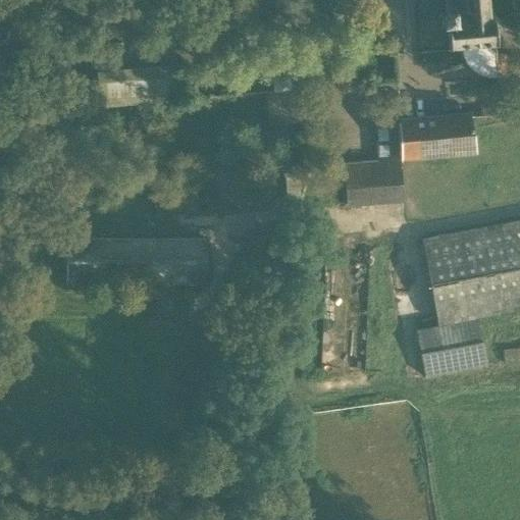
[(445,0),(447,13),(442,13),(443,29),(448,28),(450,49),(462,48),(463,53),(465,58),(467,63),(469,66),(473,70),(477,72),(481,75),(485,76),(494,79),(499,79),(501,98),(516,96),(512,55),(498,56),(497,44),(498,43),(502,39),(501,27),(496,23),(496,19),(490,19),(488,0),(445,0)]
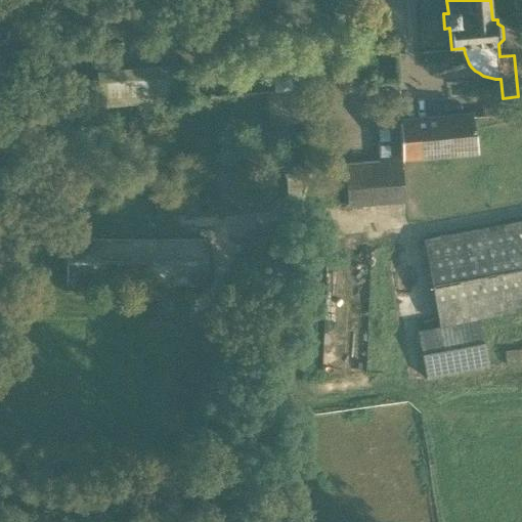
[(178,66),(98,72),(101,107),(181,101),(178,66)]
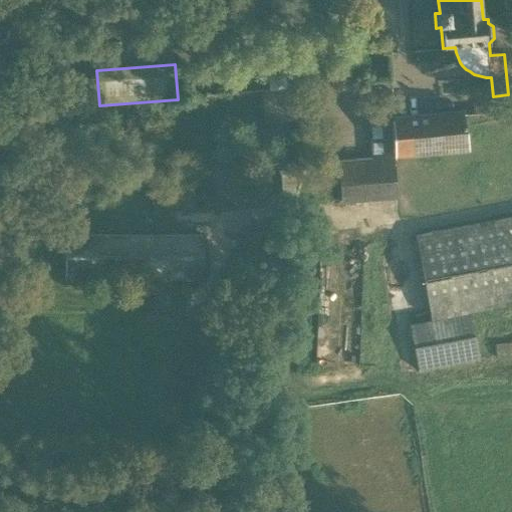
[(373,160),(396,159),(470,152),(466,110),(393,116),(393,120),(389,120),(370,122),(373,160)]
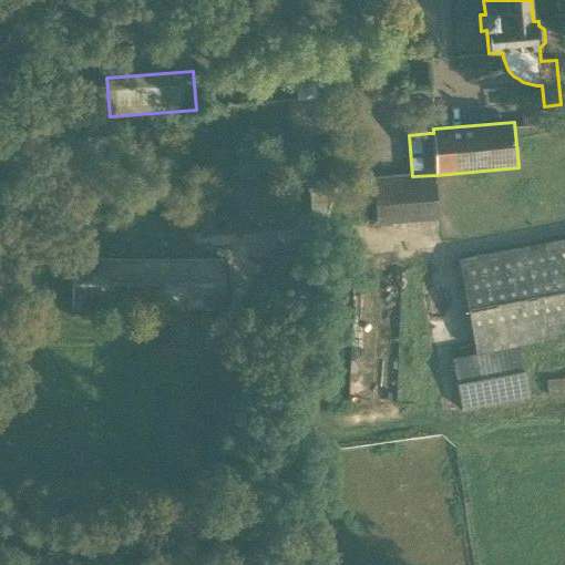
[(437,175),(412,176),(375,180),(378,225),(440,219),(437,176),(437,175)]
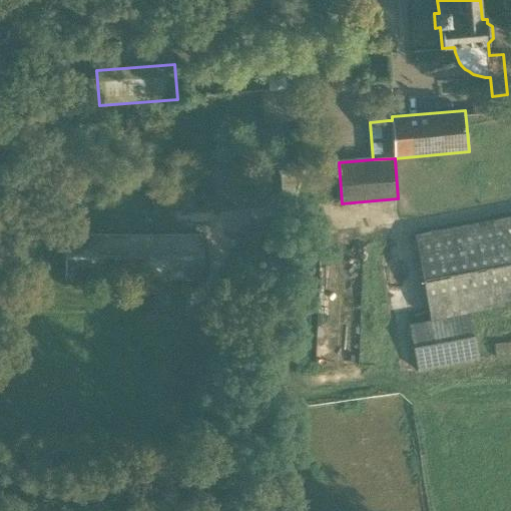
[(510,215),(415,234),(431,321),(510,305),(510,215)]
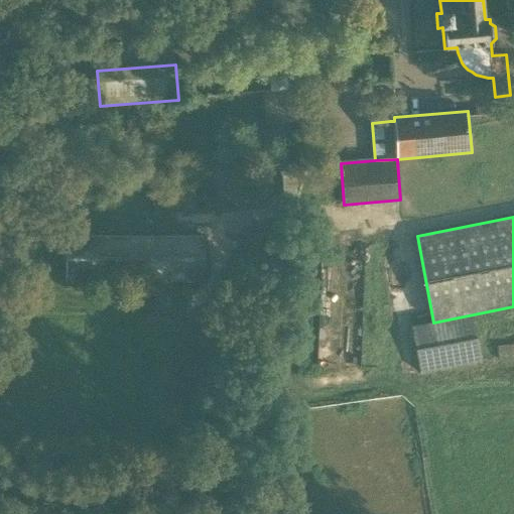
[(67,235),(66,280),(206,282),(206,235),(67,235)]
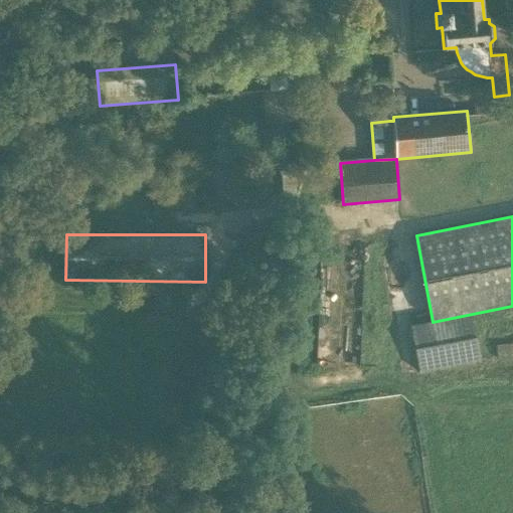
[(473,315),(411,327),(420,372),(482,361),(473,315)]
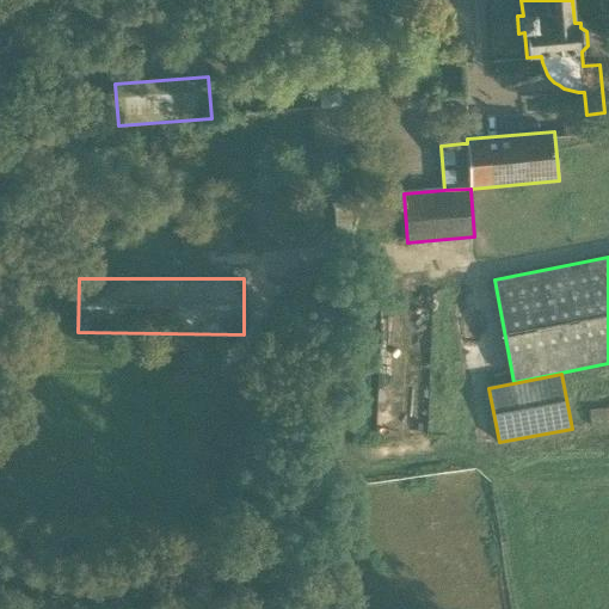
[(608,406),(590,410),(592,426),(608,423),(608,406)]
